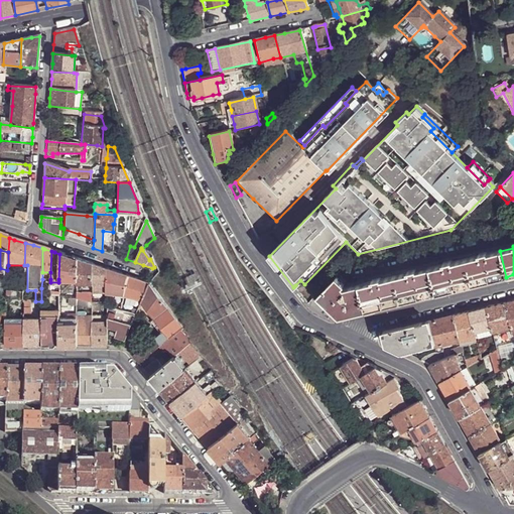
[(471,285),(506,277),(500,251),(487,254),(486,253),(478,255),(478,256),(465,259),(471,285)]
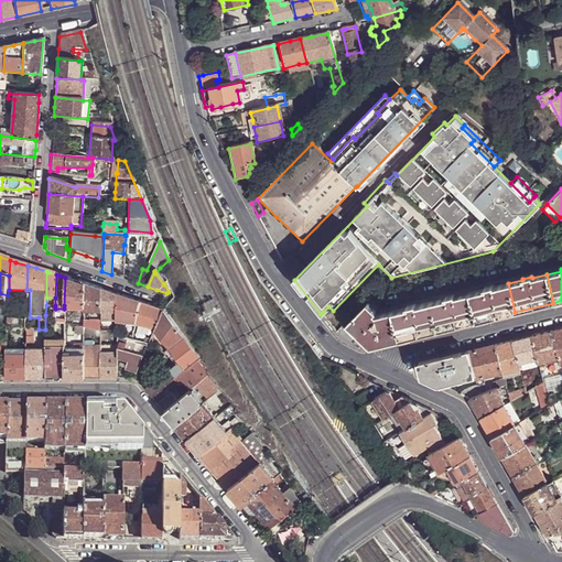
[(69,279),(65,278),(64,305),(83,309),(84,284),(69,279)]
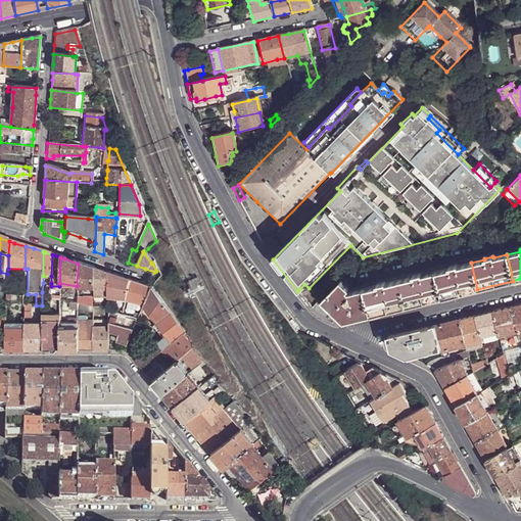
[(460,293),(477,289),(471,263),(457,267),(457,266),(448,268),(448,269),(435,272),(441,298),(460,293)]
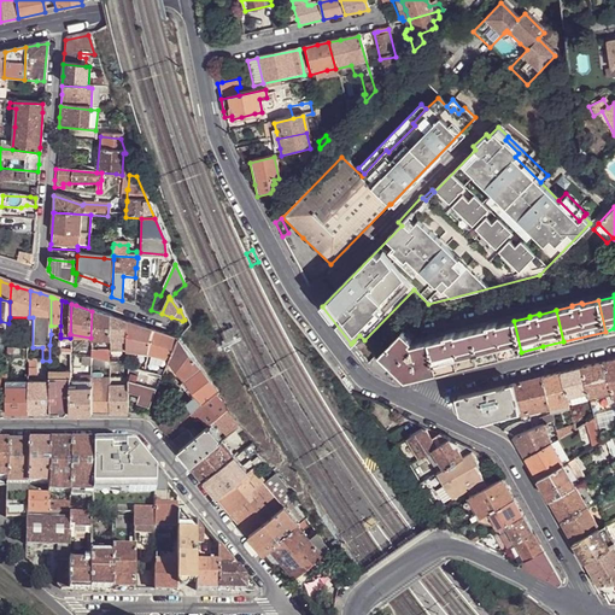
[(94,312),(92,311),(91,338),(91,341),(109,341),(109,317),(94,312)]
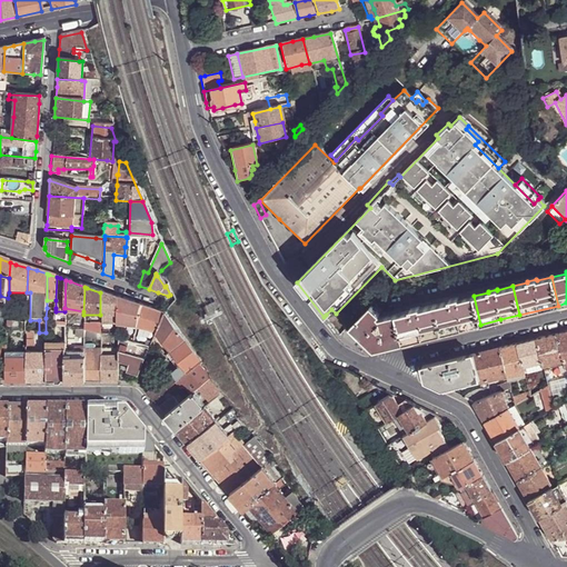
[(106,294),(100,292),(100,315),(100,326),(117,326),(117,299),(117,298),(106,294)]
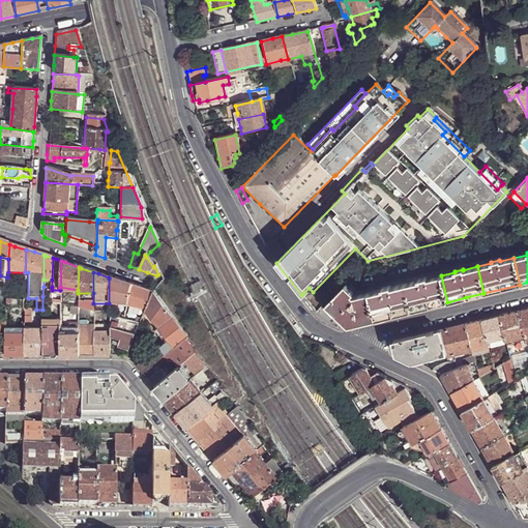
[(430,306),(447,302),(441,275),(427,279),(427,277),(417,280),(417,281),(404,285),(411,311),(430,306)]
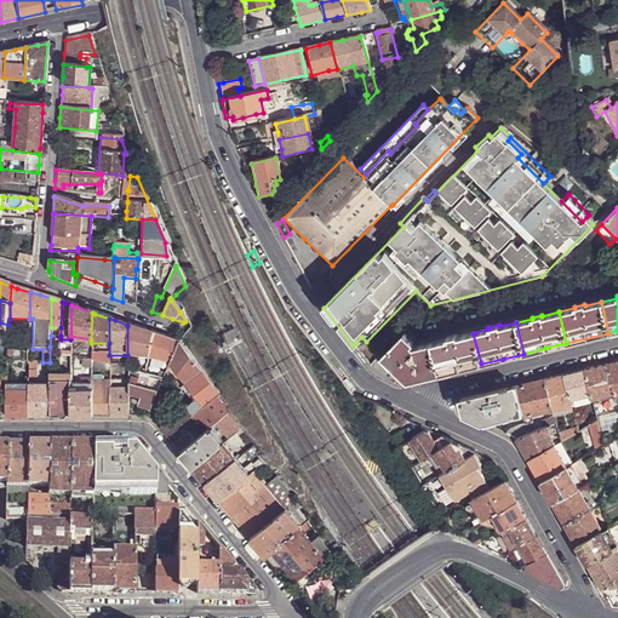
[(136,328),(127,325),(127,326),(127,355),(148,356),(152,333),(136,328)]
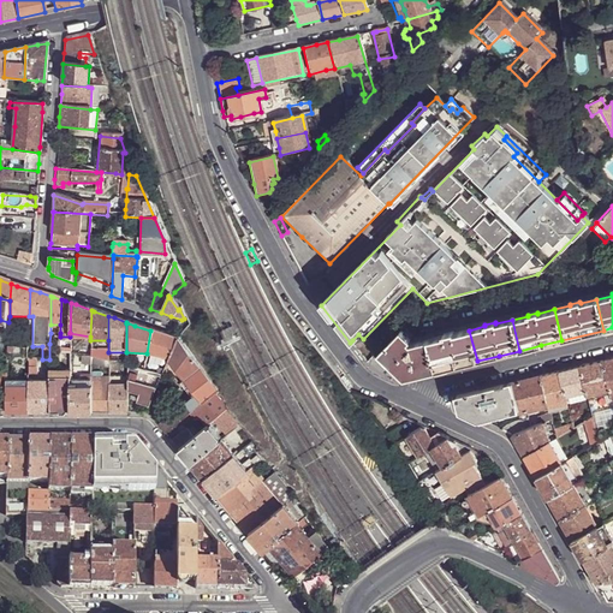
[(159,334),(150,331),(147,353),(170,359),(178,340),(159,334)]
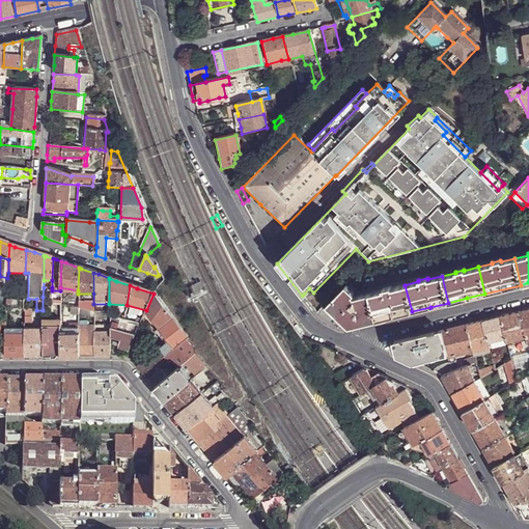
[(367,323),(374,321),(368,294),(353,298),(352,296),(354,294),(345,285),(326,305),(349,327),(367,323)]
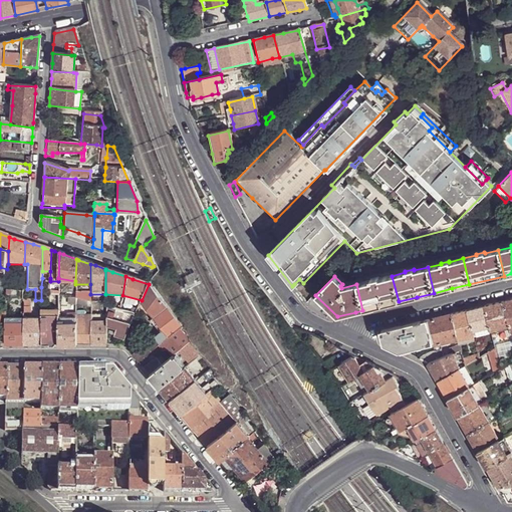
[(394,303),(399,301),(392,276),(378,279),(378,277),(369,279),(370,281),(356,284),(362,310),(372,308),(394,303)]
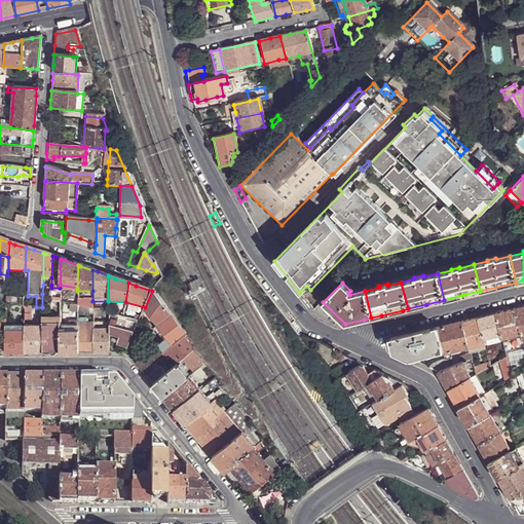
[(43,285),(42,294),(46,294),(46,300),(49,300),(51,301),(51,288),(51,285),(43,285)]
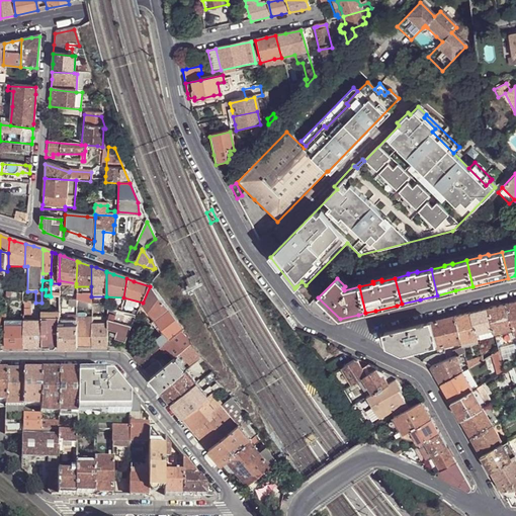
[(154,321),(168,311),(150,286),(143,303),(142,306),(154,321)]
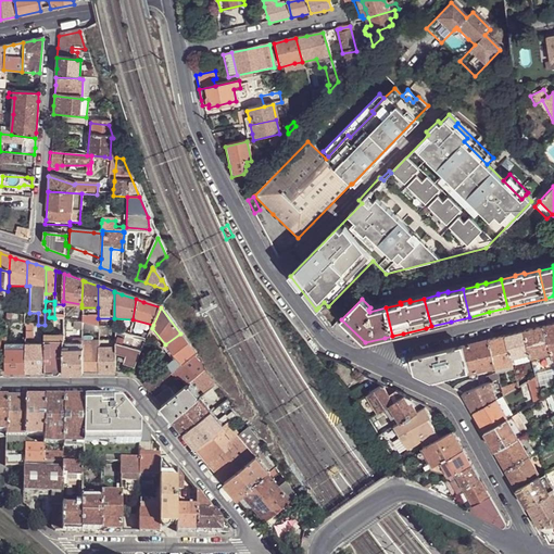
[(82,325),(98,328),(98,320),(98,318),(82,318),(82,320),(82,325)]
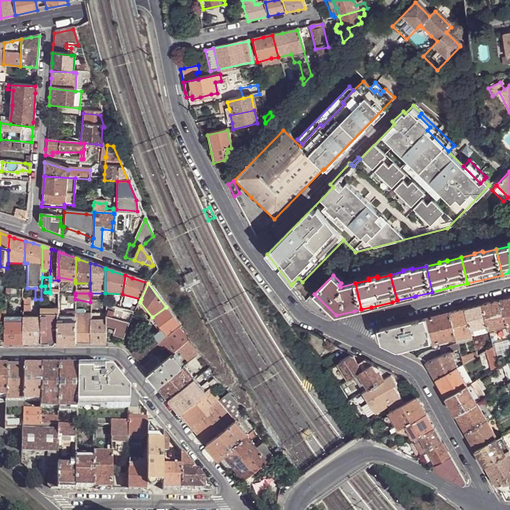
[(75,303),(75,299),(67,296),(66,296),(66,306),(75,307),(75,303)]
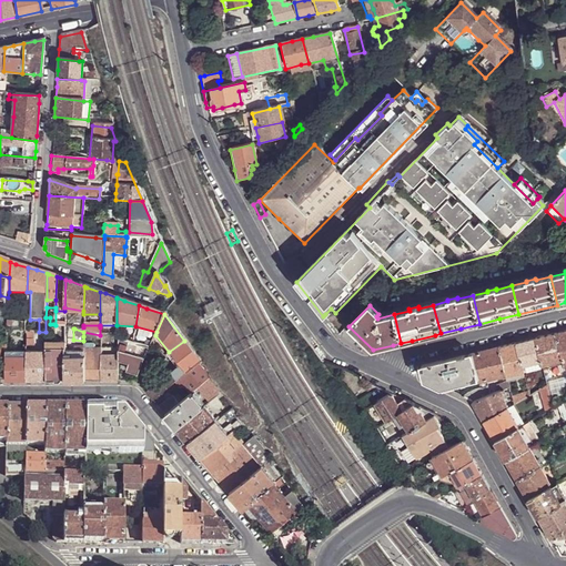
[(565,331),(559,333),(554,334),(562,362),(562,367),(565,365),(565,331)]
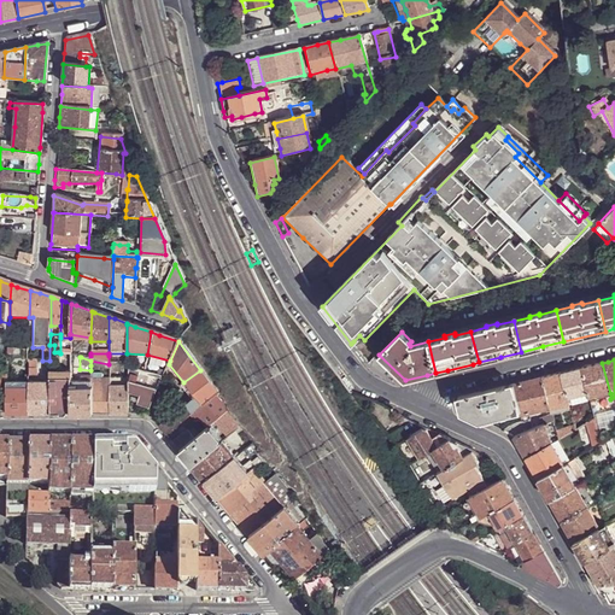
[(146,362),(144,373),(163,378),(167,368),(146,362)]
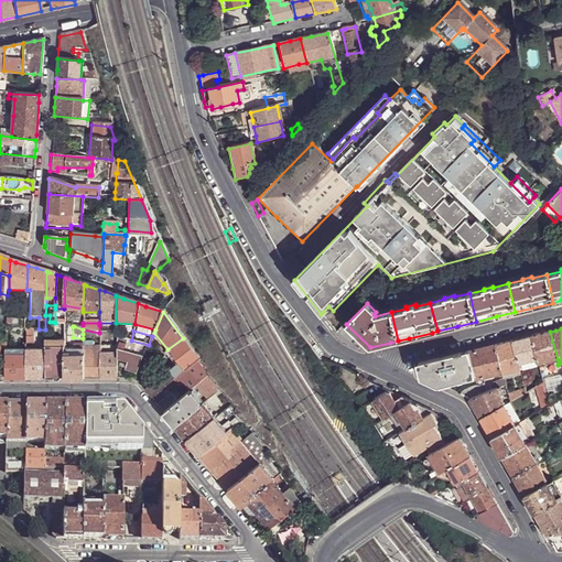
[(535,336),(529,337),(536,365),(558,359),(550,332),(535,336)]
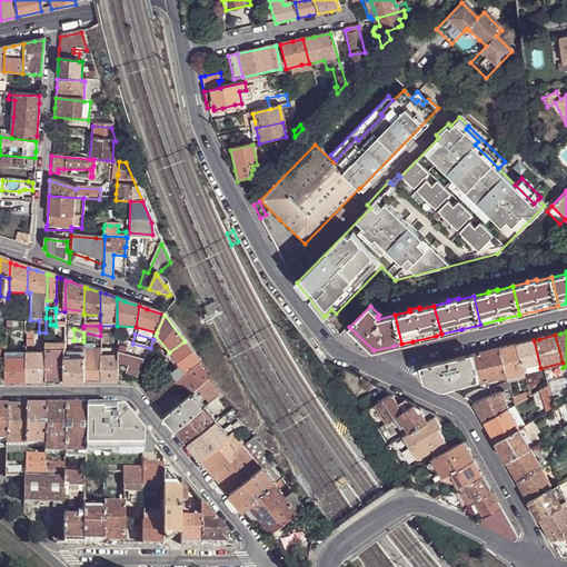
[(125,341),(117,339),(117,347),(117,357),(117,361),(128,364),(127,371),(130,372),(139,375),(141,369),(143,364),(149,350),(150,348),(132,344),(125,341)]
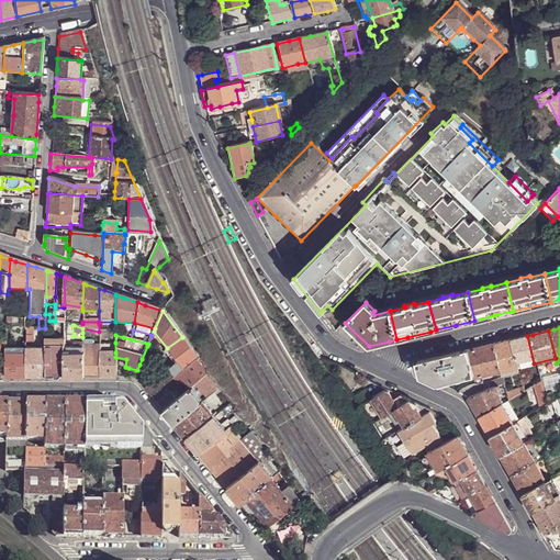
[(516,338),(508,340),(515,366),(518,366),(517,362),(524,361),(526,367),(535,365),(534,364),(527,336),(516,338)]
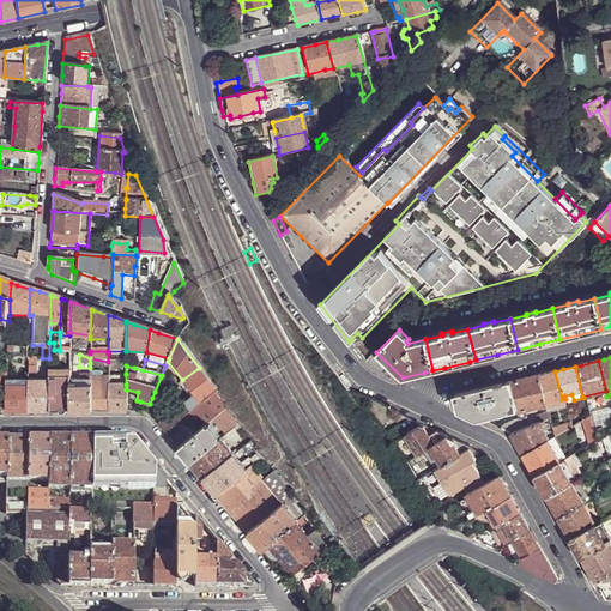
[(189,412),(216,391),(199,368),(182,380),(183,381),(195,395),(189,399),(157,425),(164,433),(189,412)]
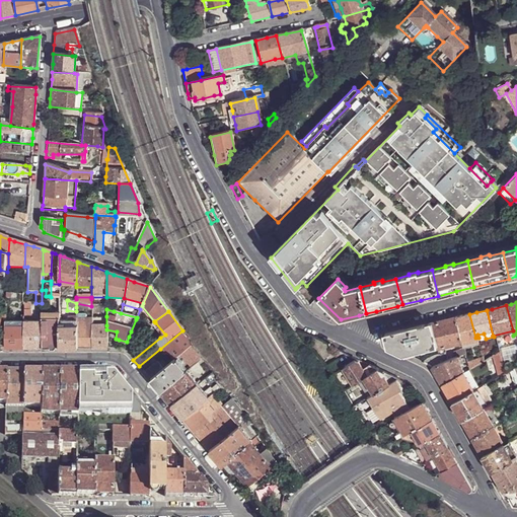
[(454,317),(460,342),(475,338),(469,314),(459,316),(454,317)]
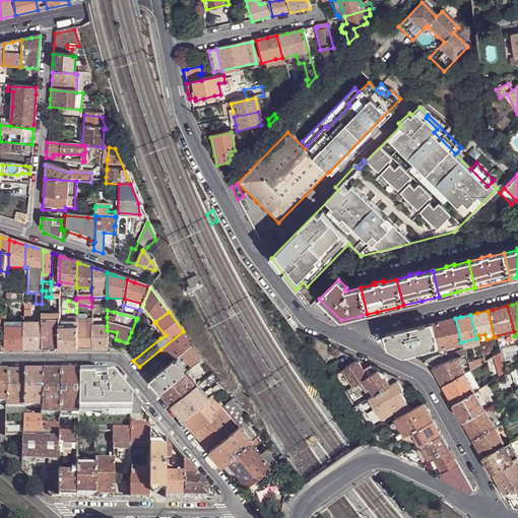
[(437,349),(461,343),(461,342),(455,318),(441,322),(431,324),(437,346),(436,347),(437,349)]
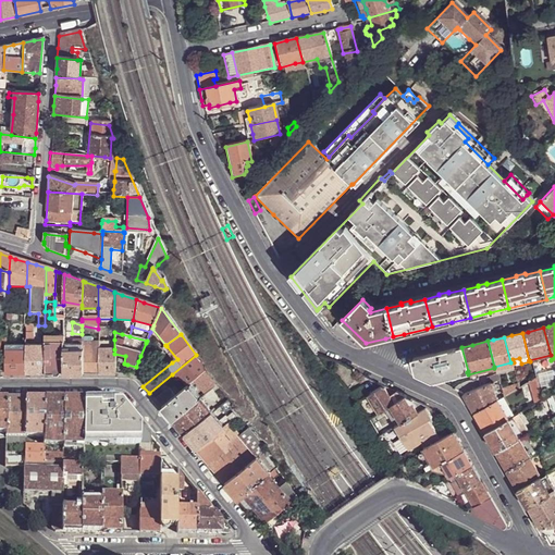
[(63,343),(45,342),(45,345),(44,374),(52,374),(62,374),(63,349),(63,343)]
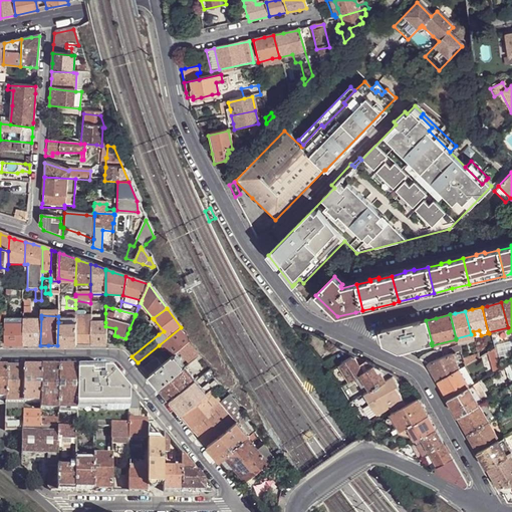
[(23,318),(5,317),(4,345),(13,345),(23,345),(23,318)]
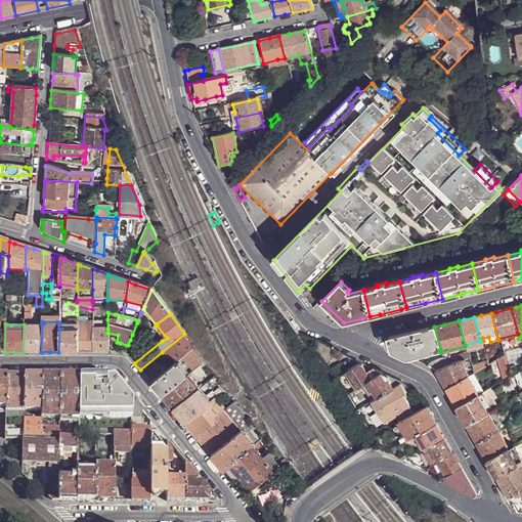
[(42,324),(24,324),(24,352),(34,352),(41,352),(42,324)]
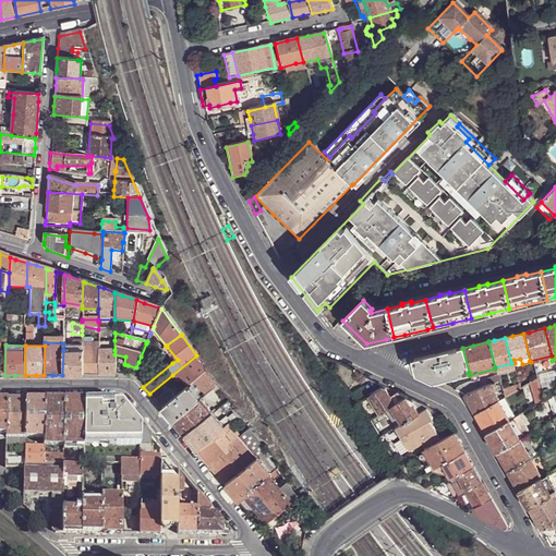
[(178,360),(167,347),(164,349),(162,351),(172,363),(178,360)]
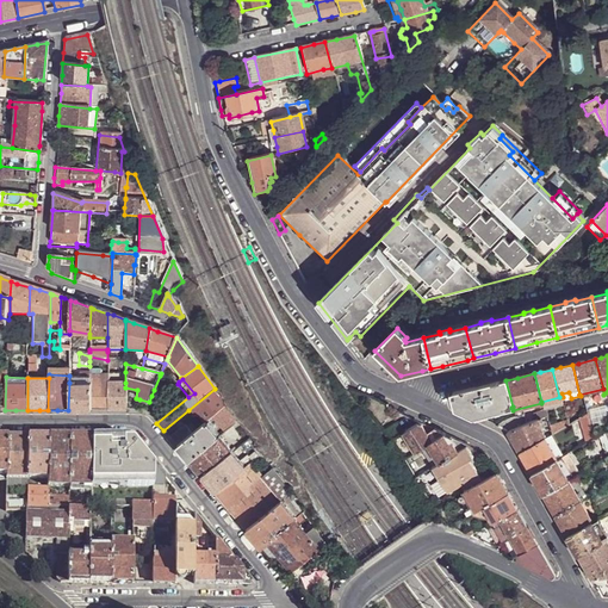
[(451,394),(454,409),(471,417),(512,408),(513,407),(506,380),(475,388),(451,394)]
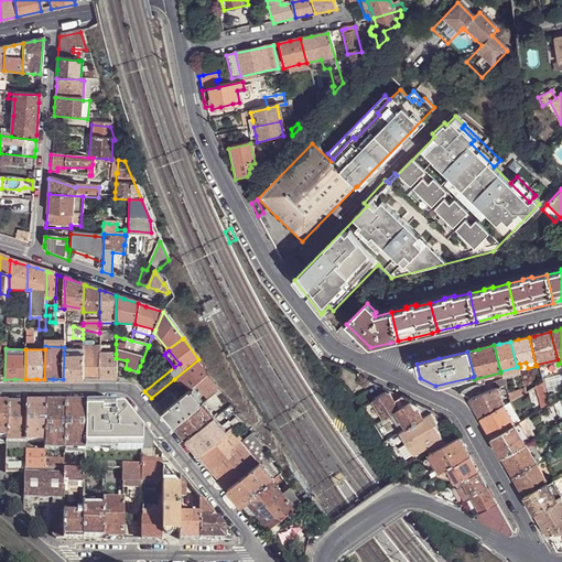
[(83,354),(64,354),(63,379),(74,379),(83,379),(83,354)]
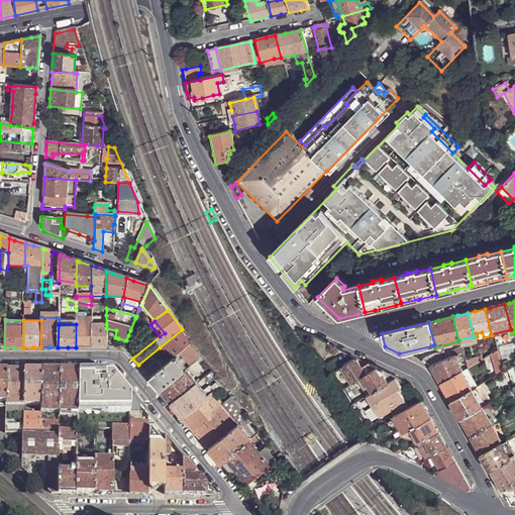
[(91,324),(76,324),(76,347),(86,347),(91,347),(91,324)]
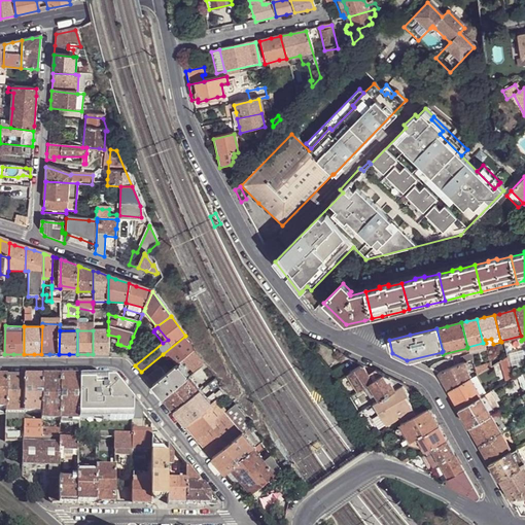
[(108,330),(93,330),(93,354),(101,354),(108,354),(108,335),(108,330)]
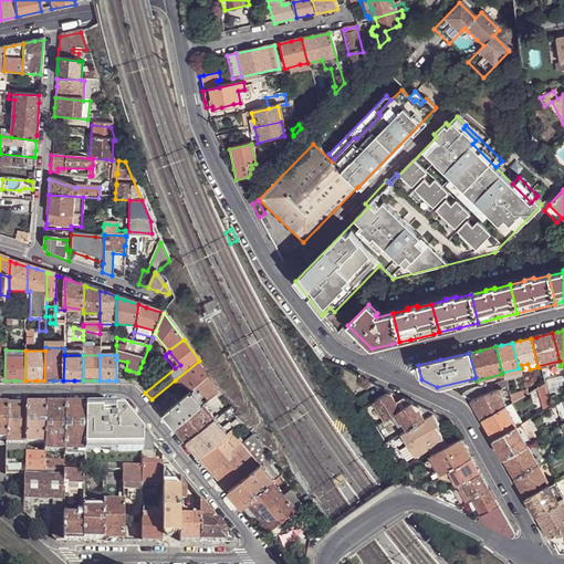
[(199,361),(175,380),(180,387),(188,380),(195,389),(198,387),(210,376),(199,361)]
